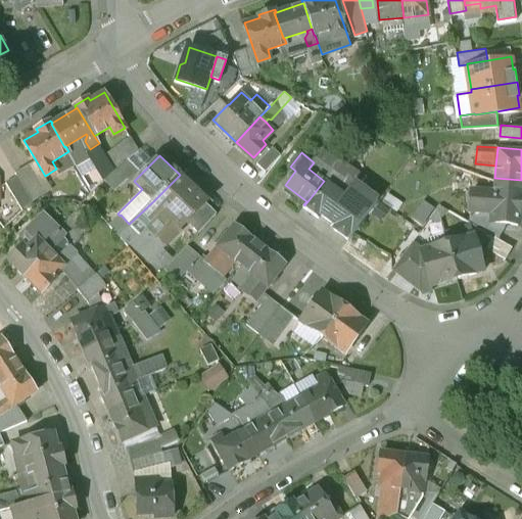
[(180,175),(154,200),(137,217),(165,244),(182,228),(182,227),(188,221),(207,200),(180,175)]
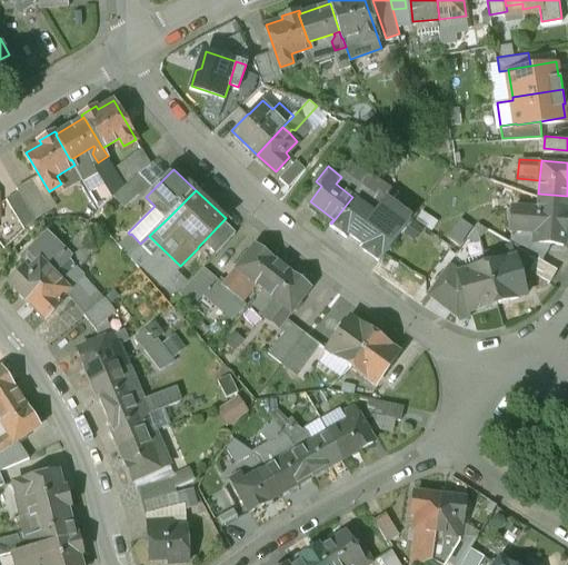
[(378,190),(366,207),(374,214),(386,197),(378,190)]
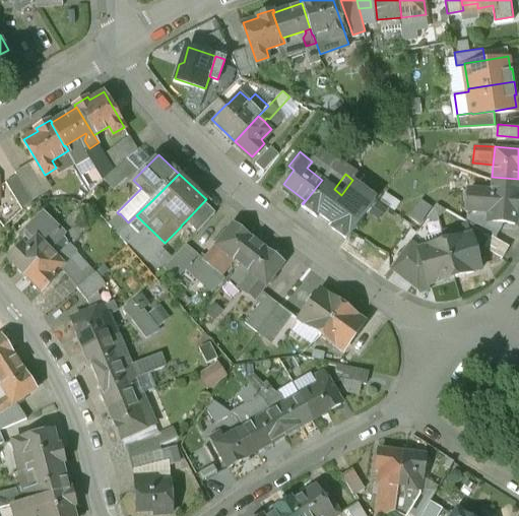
[(518,179),(492,177),(491,189),(468,187),(467,207),(490,209),(489,217),(493,219),(502,220),(515,220),(518,179)]
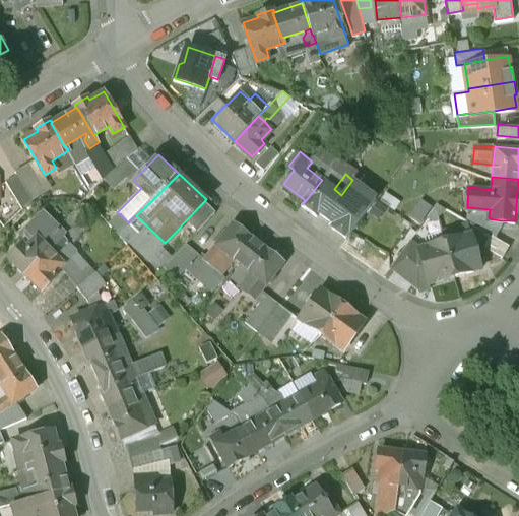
[(322,180),(303,204),(317,214),(319,211),(325,216),(341,195),(334,189),(322,180)]
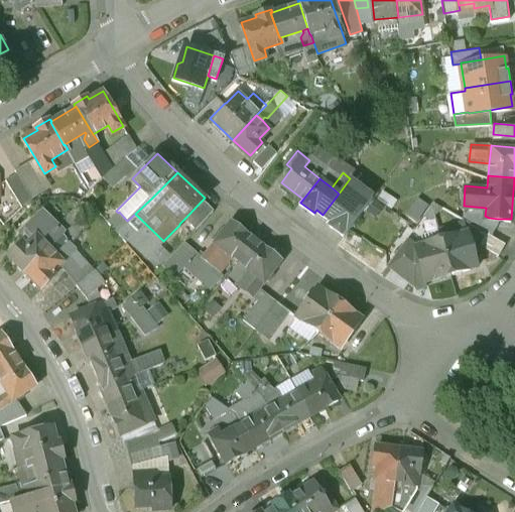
[(339,194),(323,215),(332,221),(330,225),(344,235),(373,197),(350,178),(339,194)]
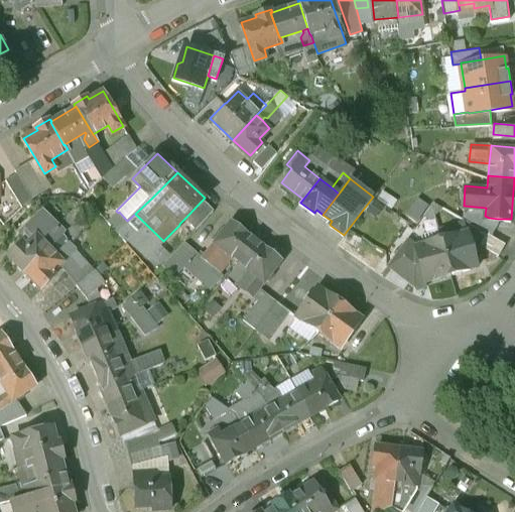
[(205,198),(185,218),(196,228),(215,208),(205,198)]
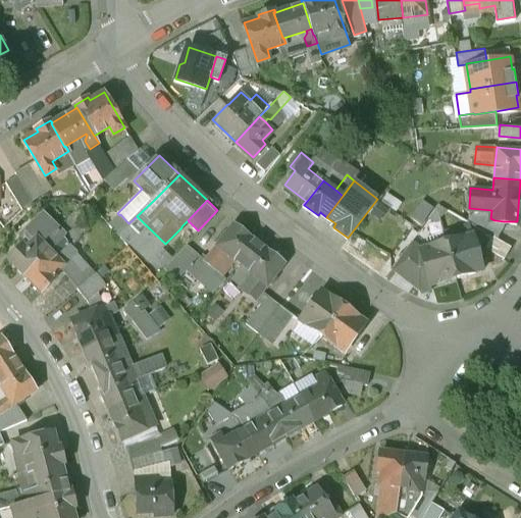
[(491,210),(469,208),(468,219),(468,220),(497,236),(504,225),(504,221),(495,220),(490,218),(491,210)]
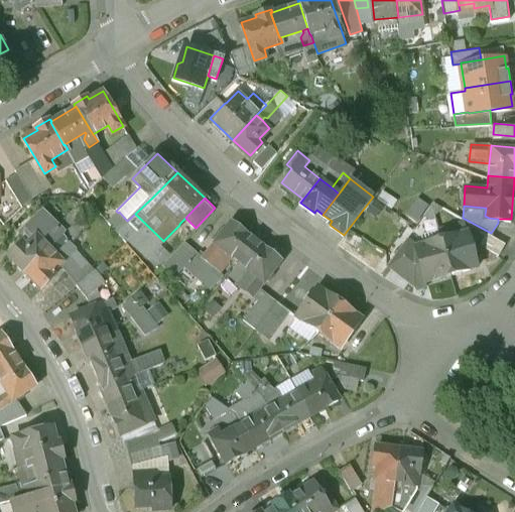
[(43,210),(26,227),(35,236),(26,245),(22,241),(9,255),(25,271),(49,248),(62,235),(58,230),(59,229),(57,227),(58,225),(43,210)]
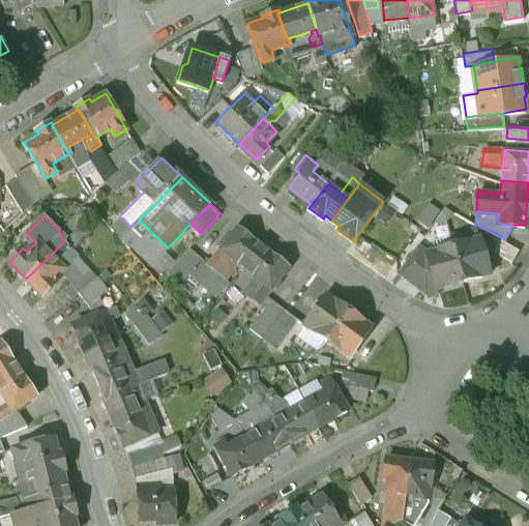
[(121,218),(111,228),(119,237),(130,227),(122,217),(121,218)]
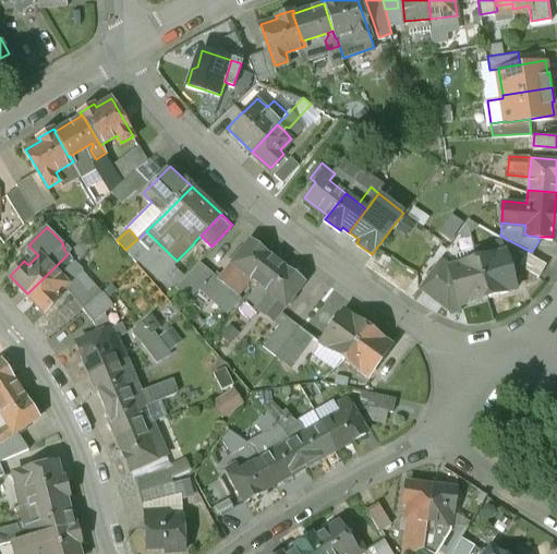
[(251,238),(220,276),(228,281),(241,266),(259,280),(277,259),(251,238)]
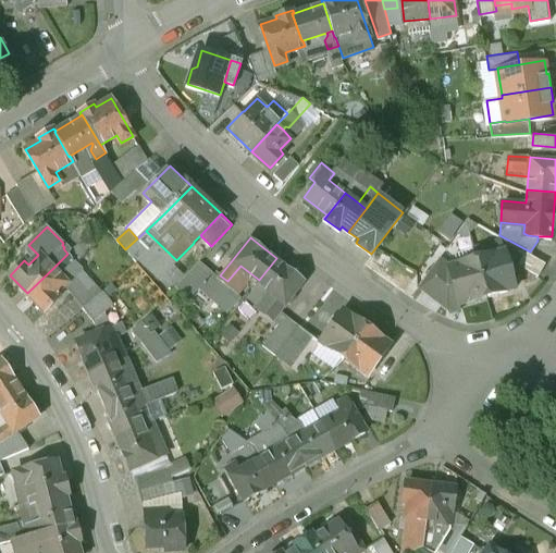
[(137,238),(125,249),(135,260),(147,249),(137,238)]
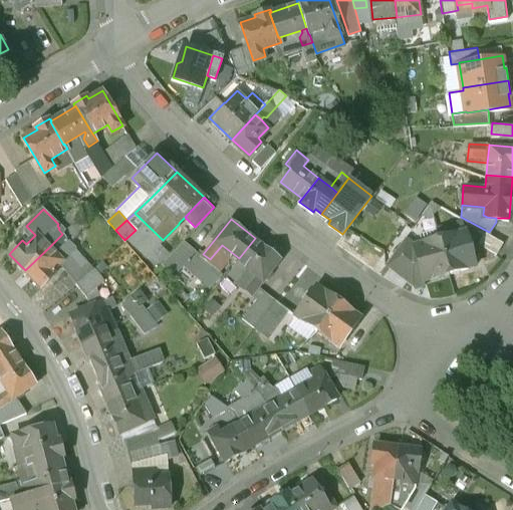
[(62,234),(49,247),(56,254),(69,241),(69,240),(78,230),(72,224),(62,234)]
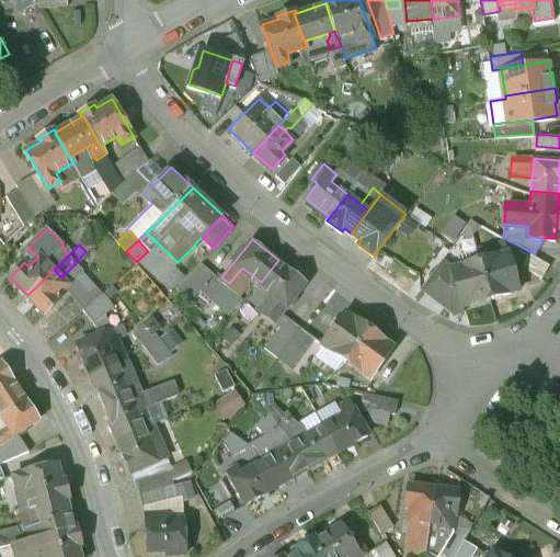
[(509,250),(480,259),(492,296),(521,287),(509,250)]
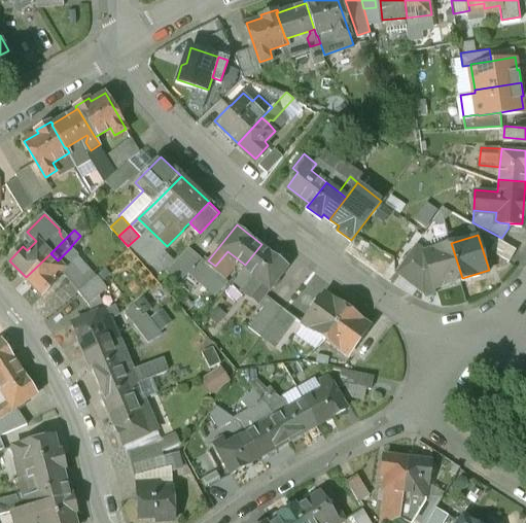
[(451,243),(425,251),(435,286),(462,278),(451,243)]
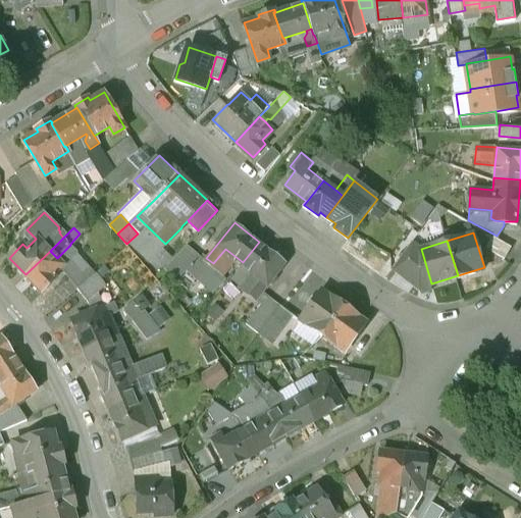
[(282,262),(259,242),(243,262),(259,275),(247,291),(254,297),(282,262)]
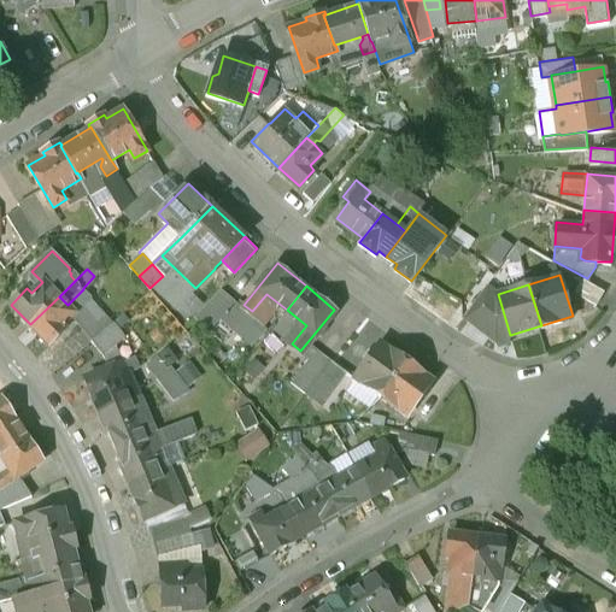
[(498,294),(486,286),(465,315),(498,339),(510,335),(498,294)]
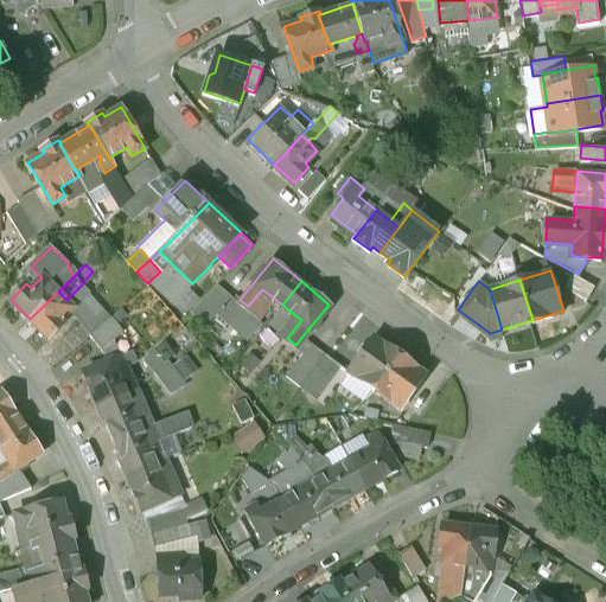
[(217,282),(198,302),(211,314),(230,295),(217,282)]
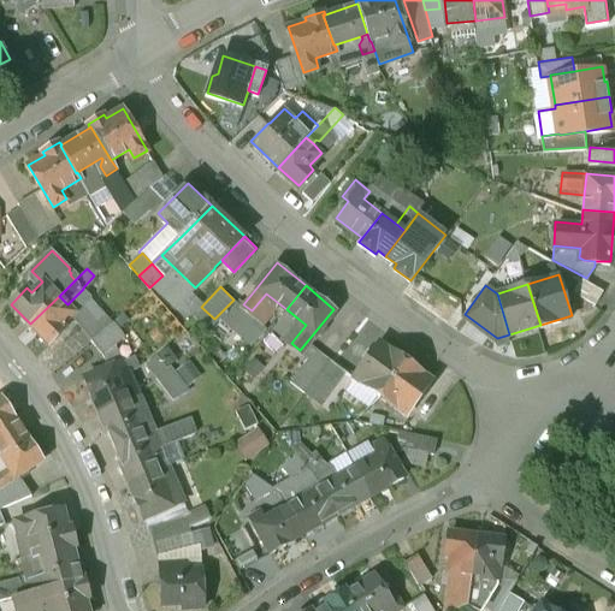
[(59,296),(30,324),(49,343),(65,327),(61,324),(75,312),(67,304),(59,296)]
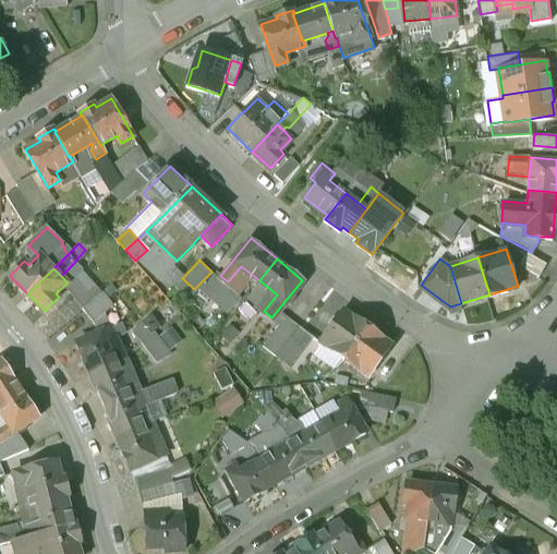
[(103,290),(83,306),(94,320),(113,302),(103,290)]
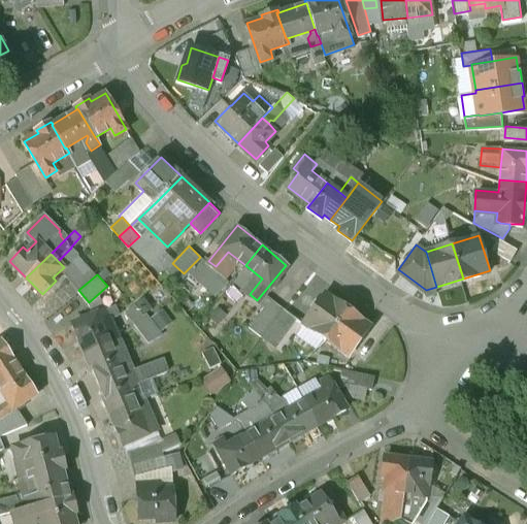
[(325,290),(300,323),(324,339),(348,306),(325,290)]
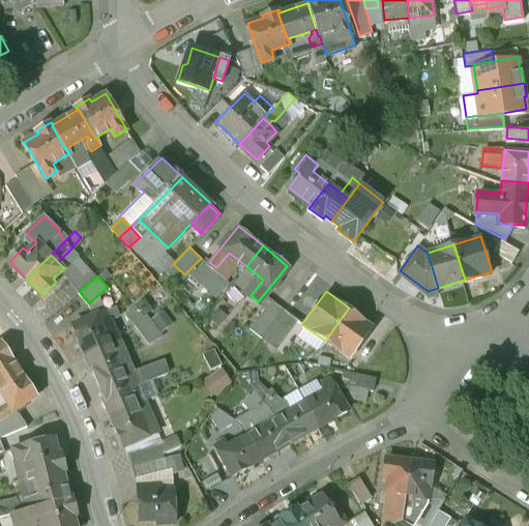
[(179,322),(168,305),(153,316),(143,300),(129,309),(151,341),(179,322)]
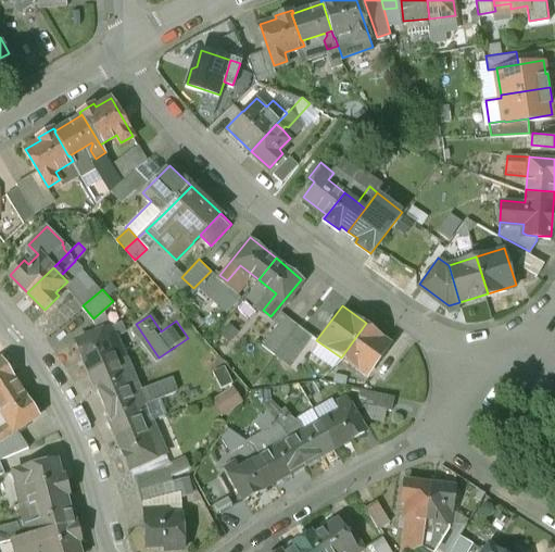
[(366,323),(341,358),(366,377),(367,377),(371,369),(392,341),(366,323)]
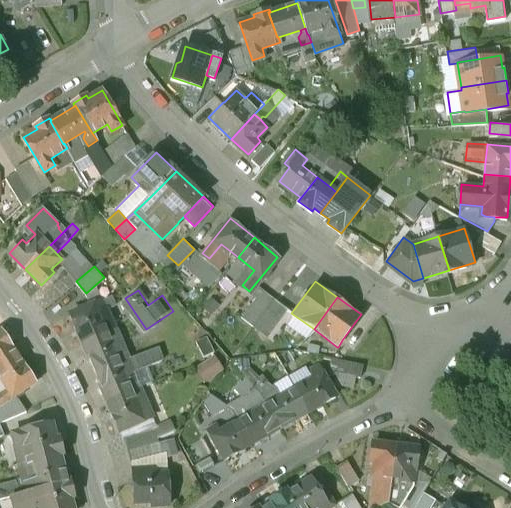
[(275,298),(254,325),(267,335),(288,308),(275,298)]
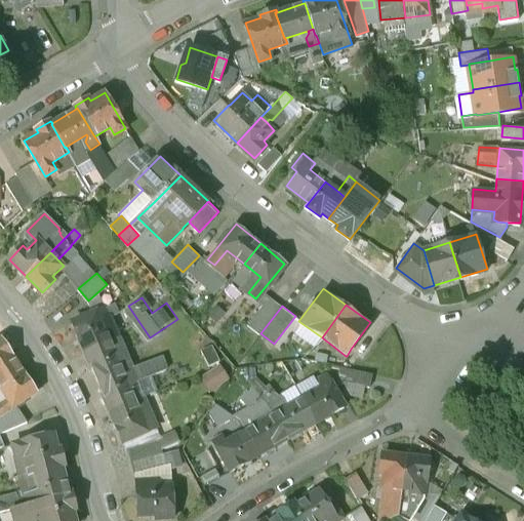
[(106,308),(96,311),(101,320),(109,316),(106,308)]
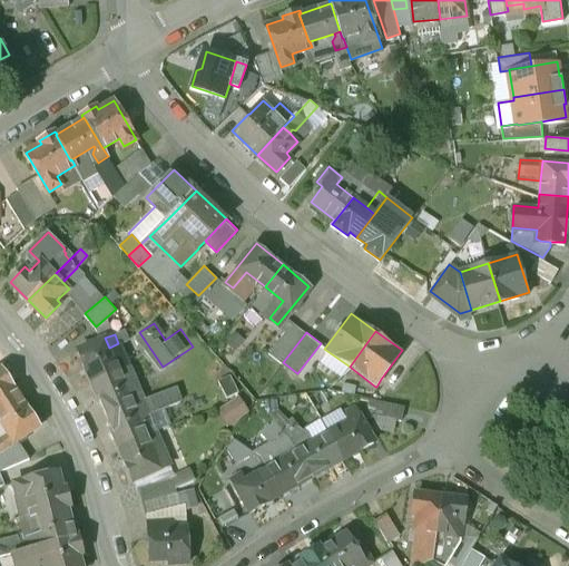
[(105,338),(79,349),(92,381),(119,370),(109,348),(105,338)]
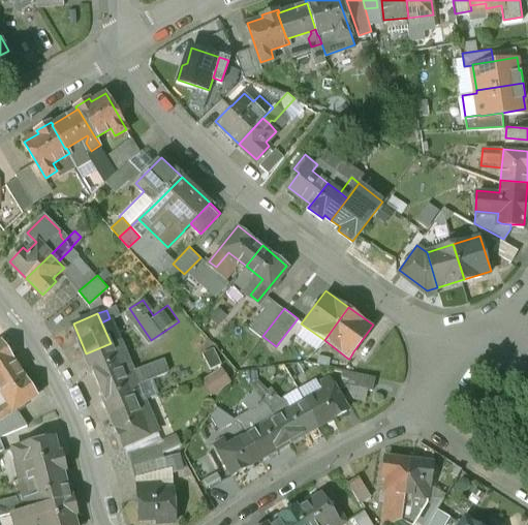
[(1,341),(0,342),(0,379),(19,368),(1,341)]
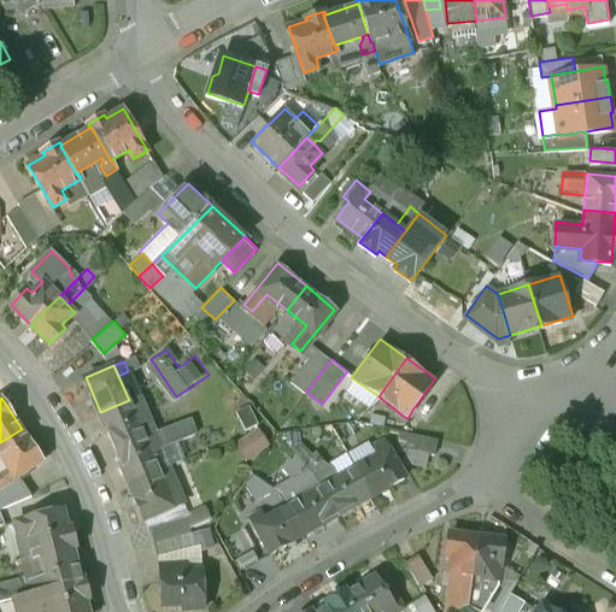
[(129,400),(100,412),(115,447),(144,436),(129,400)]
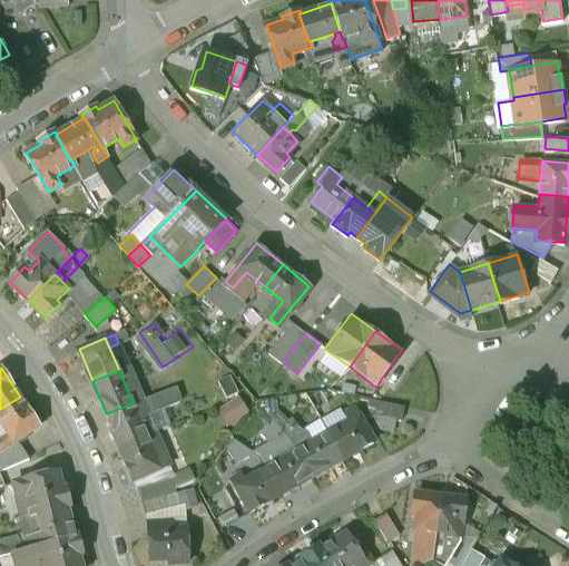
[(343,380),(341,390),(354,393),(356,382),(343,380)]
